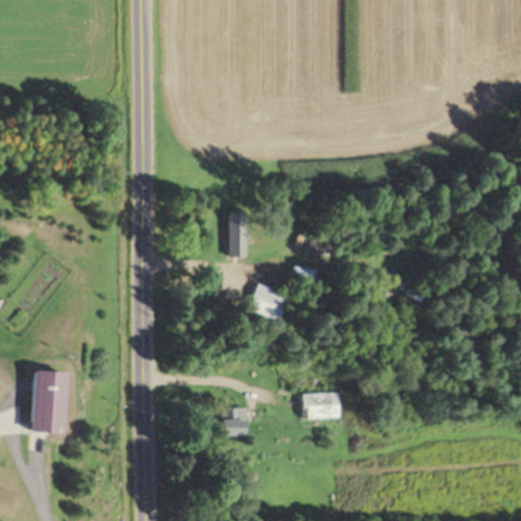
[(246,212),(226,212),(226,257),(246,257),(246,212)]
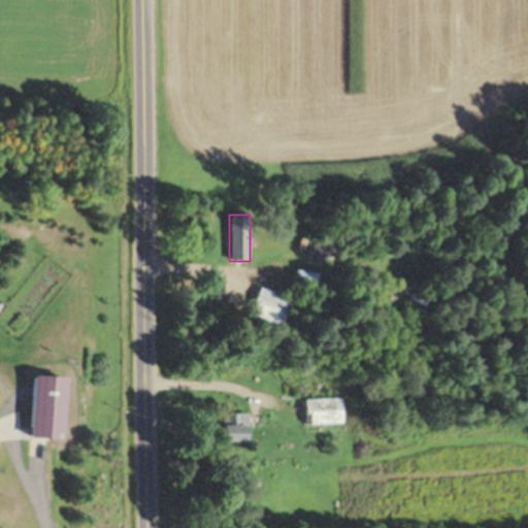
[(336,242),(312,242),(312,256),(336,256),(336,242)]
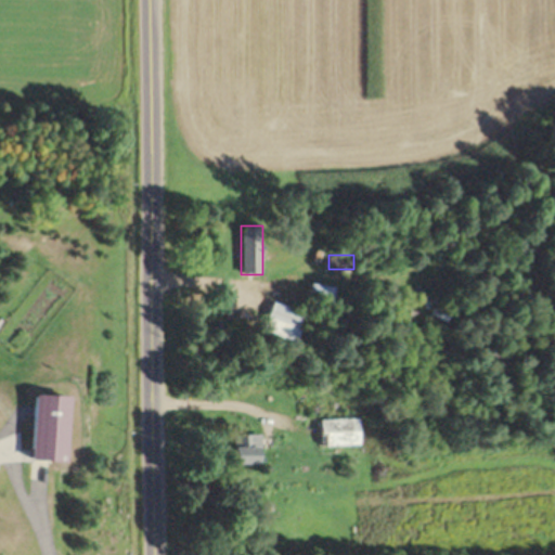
[(334,297),(335,287),(312,286),(311,296),(334,297)]
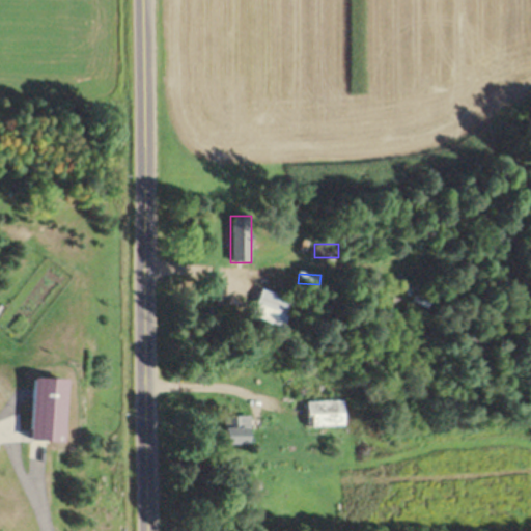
[(294,302),(263,288),(252,315),(282,329),(294,302)]
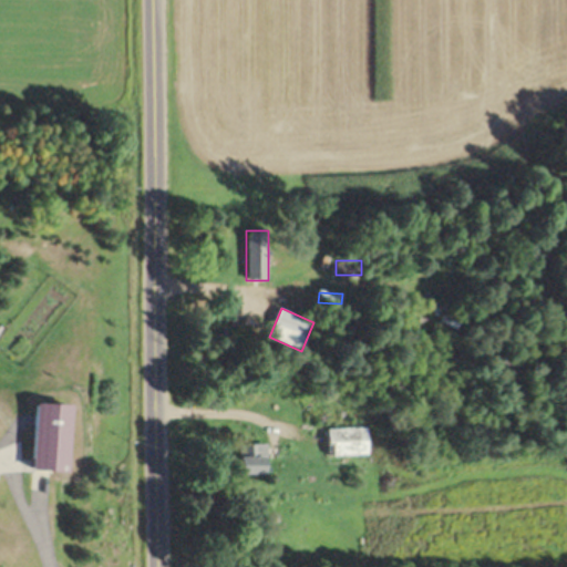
[(74,473),(76,406),(34,405),(31,471),(74,473)]
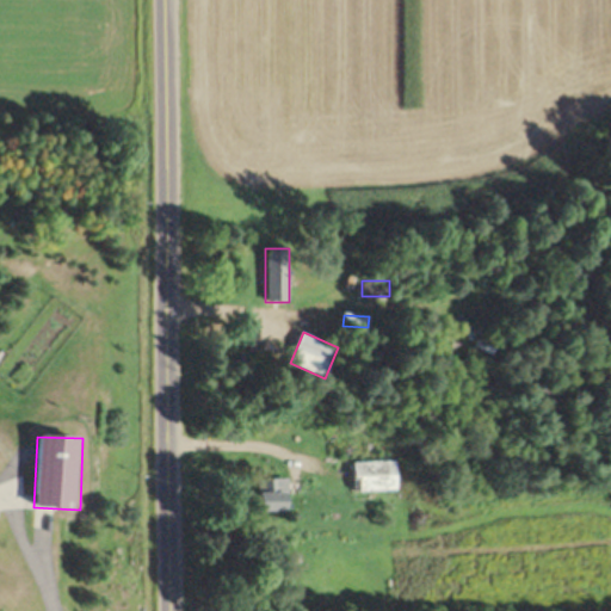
[(263,480),(263,512),(291,512),(291,480),(263,480)]
